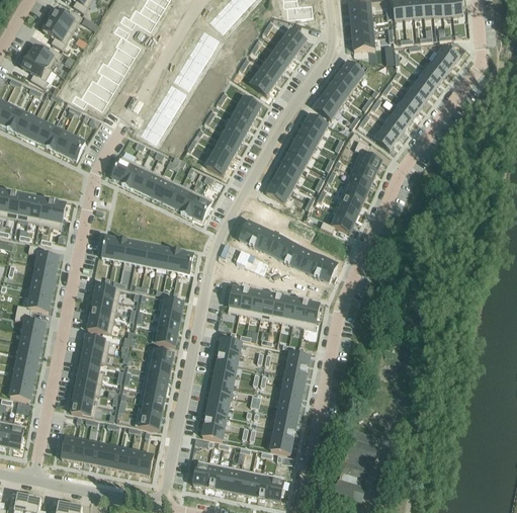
[(75,0),(73,4),(83,11),(91,0),(75,0)]
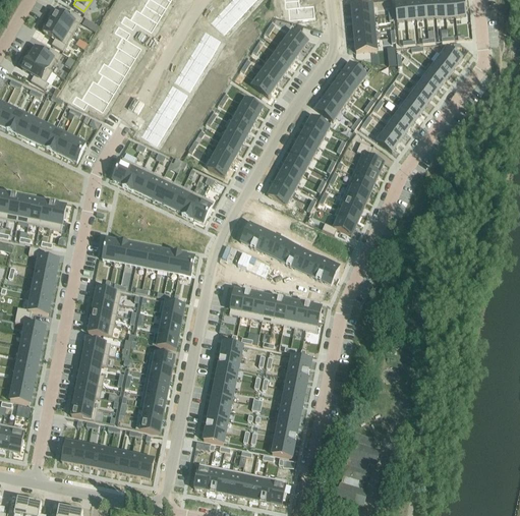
[(145,0),(143,1),(161,11),(165,4),(158,0),(145,0)]
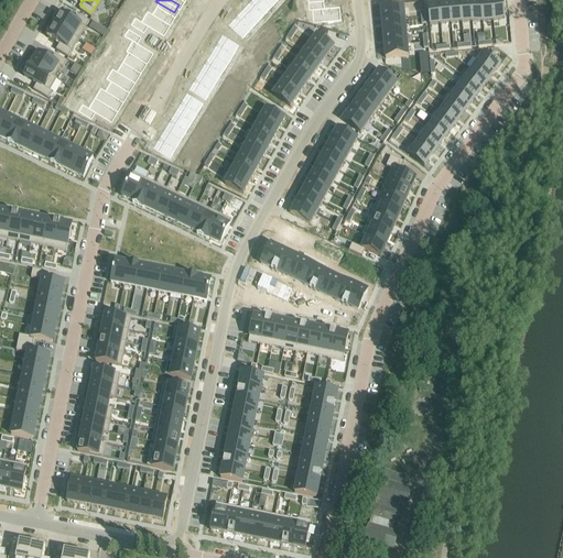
[(245,0),(241,3),(257,18),(263,10),(253,0),(245,0)]
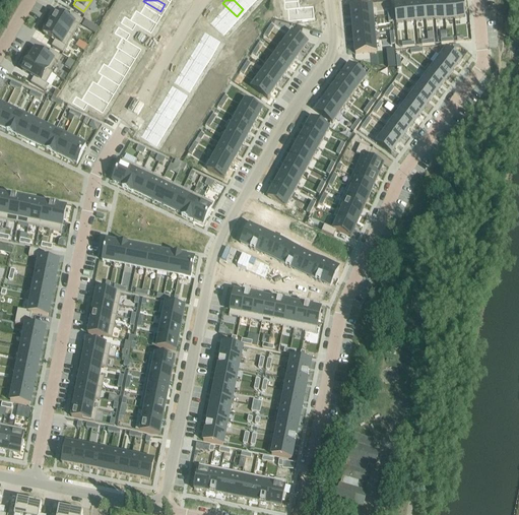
[(234,0),(243,9),(250,2),(248,0),(234,0)]
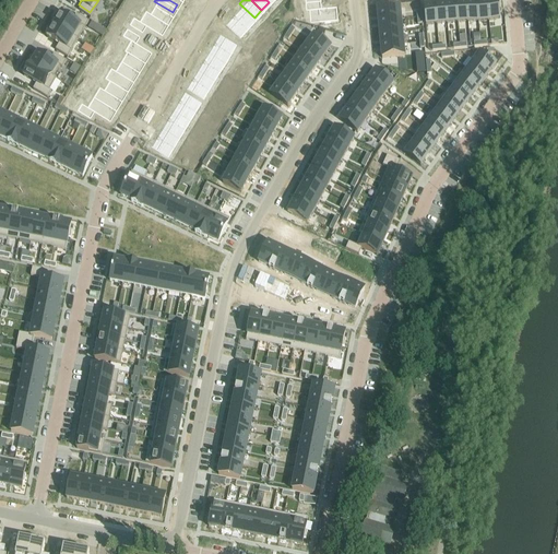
[(305,0),(306,4),(310,4),(312,18),(324,16),(324,18),(330,16),(330,15),(337,14),(336,1),(321,2),(321,0),(305,0)]
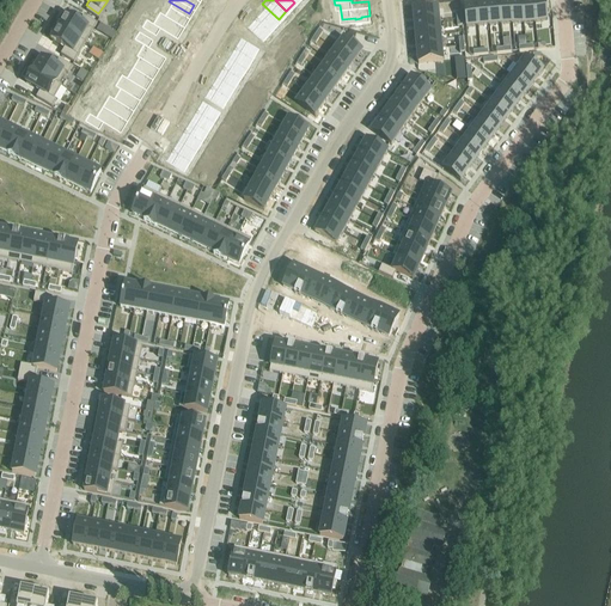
[(475,0),(463,1),(465,23),(477,22),(475,0)]
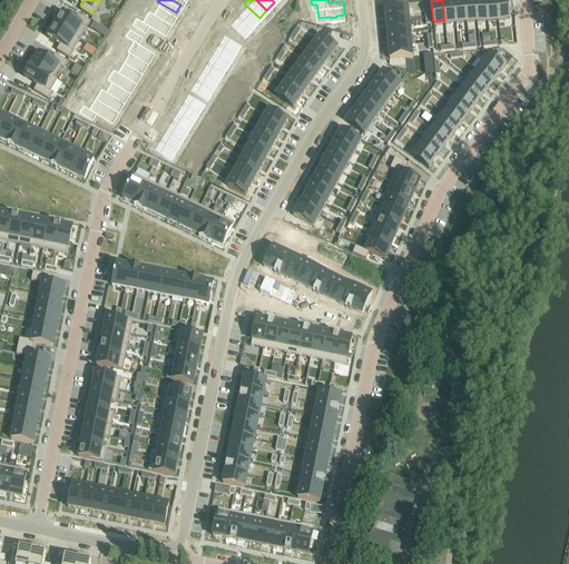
[(442,0),(444,20),(455,19),(453,0),(442,0)]
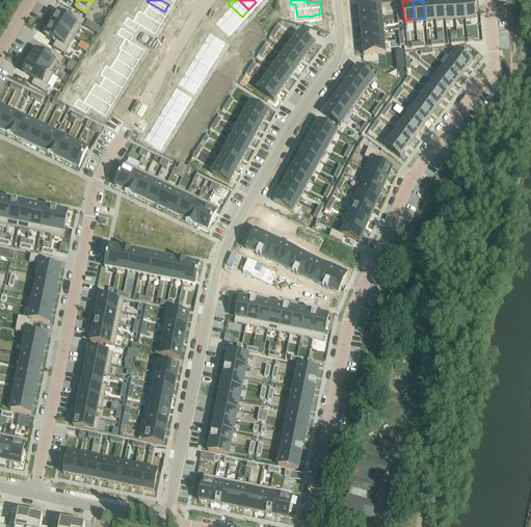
[(423,0),(425,18),(434,17),(432,0),(423,0)]
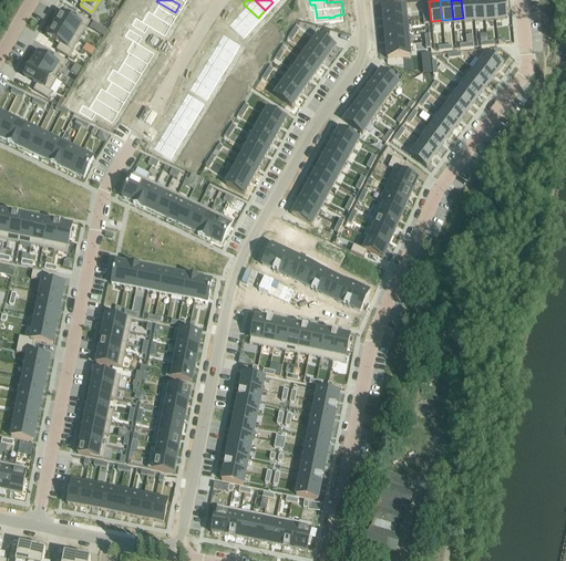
[(461,0),(463,18),(474,17),(472,0),(461,0)]
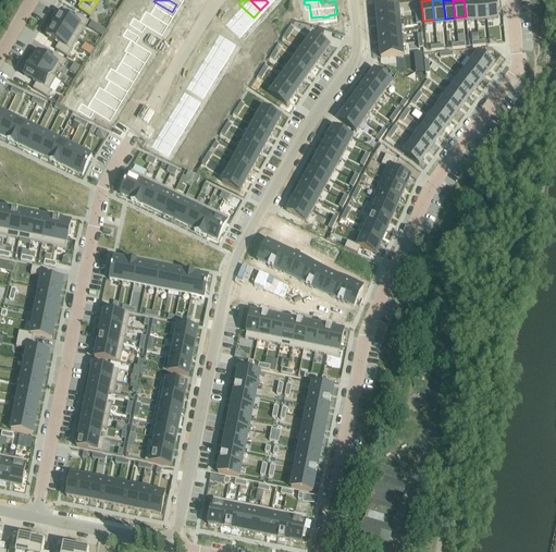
[(464,0),(466,16),(476,15),(474,0),(464,0)]
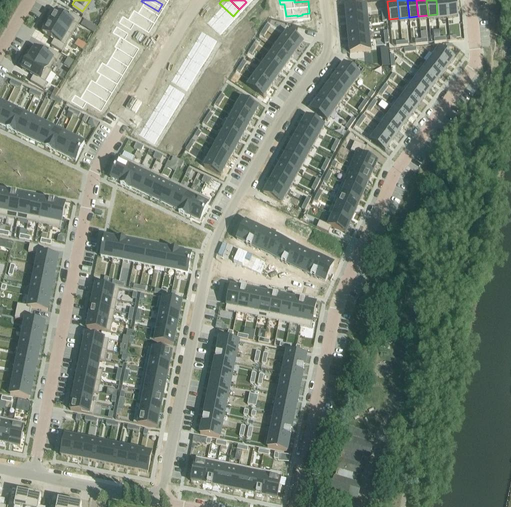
[(436,0),(437,14),(447,13),(446,0),(436,0)]
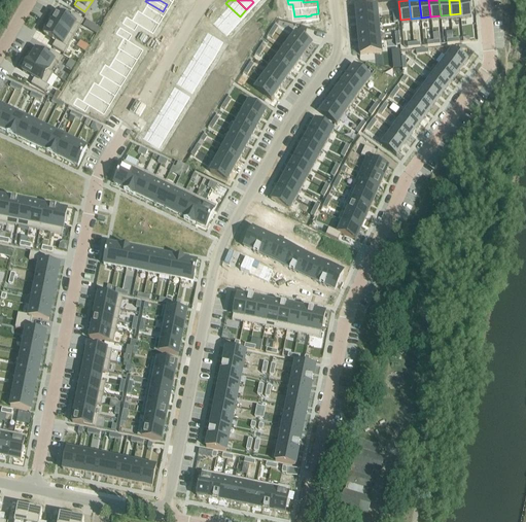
[(459,0),(460,13),(470,12),(469,0),(459,0)]
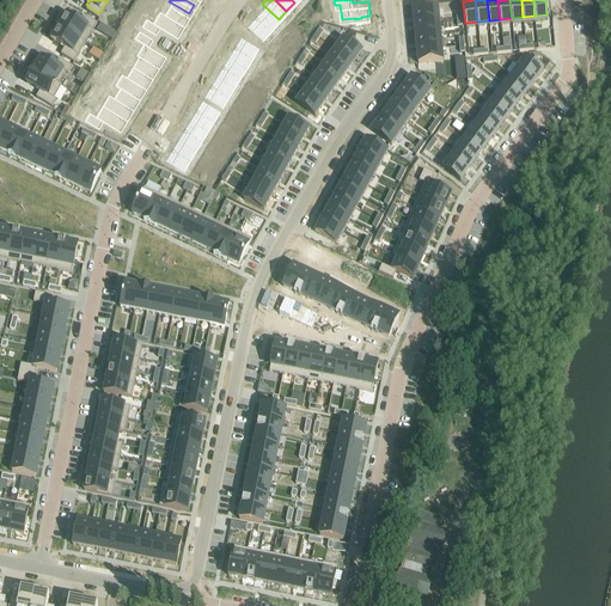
[(169,1),(163,10),(183,22),(189,13),(169,1)]
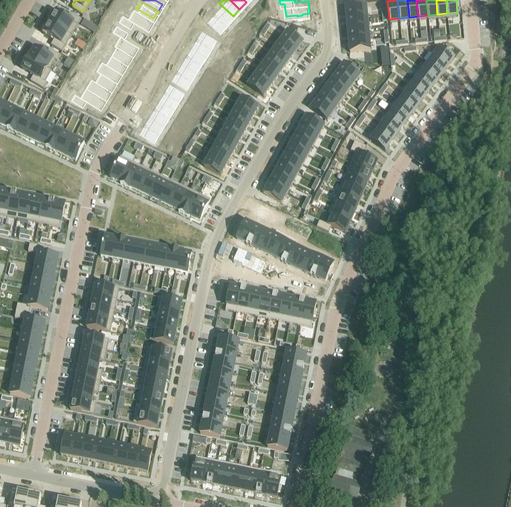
[(365,1),(345,3),(346,15),(366,13),(365,1)]
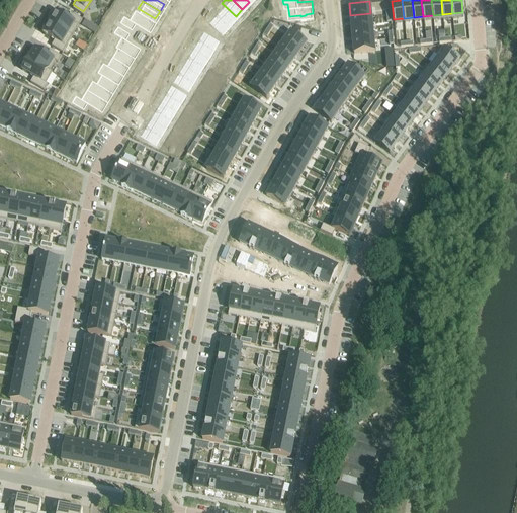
[(222,3),(216,10),(229,23),(236,16),(222,3)]
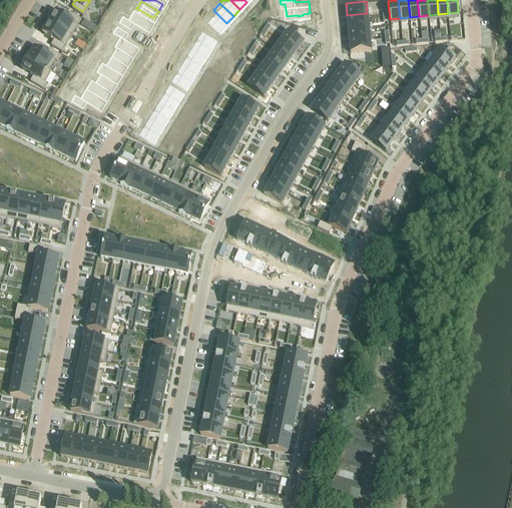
[(55,7),(48,18),(71,31),(80,15),(69,8),(66,14),(55,7)]
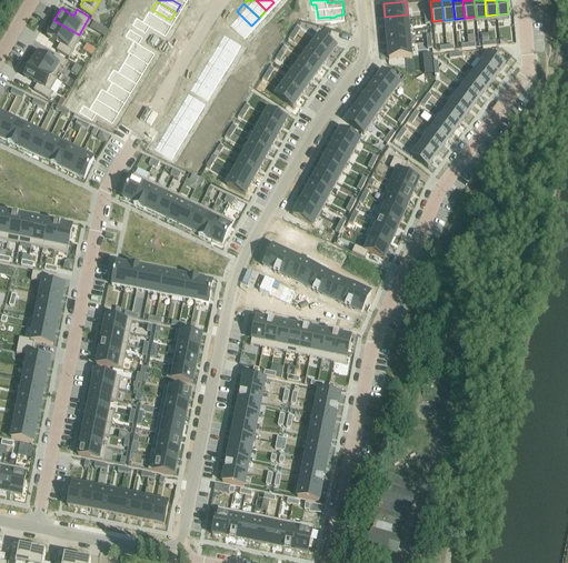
[(135,12),(130,20),(143,28),(148,21),(165,31),(170,20),(151,9),(146,19),(135,12)]
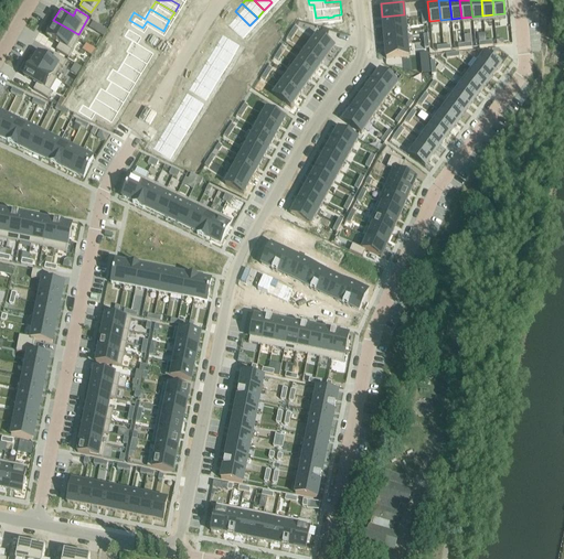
[(235,11),(227,19),(242,33),(249,25),(235,11)]
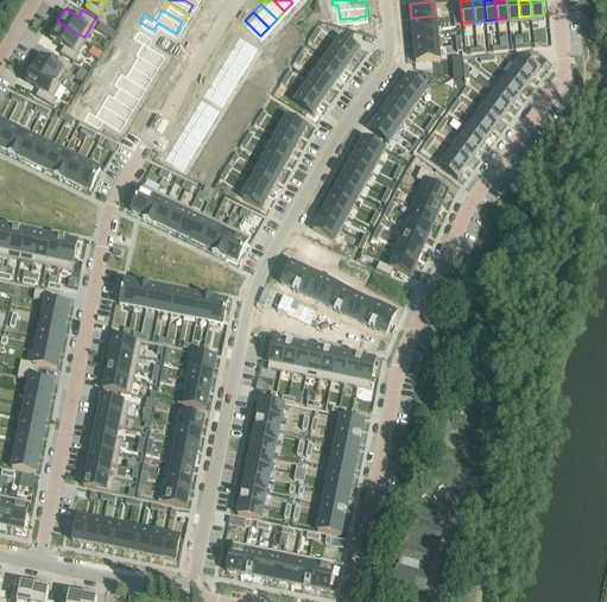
[(435,16),(411,18),(412,31),(436,29),(435,16)]
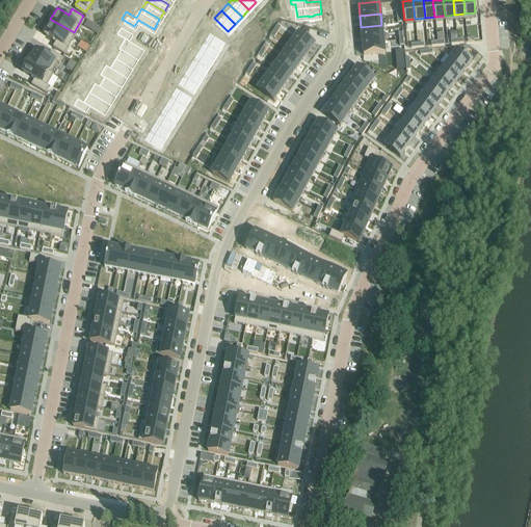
[(50,19),(44,29),(55,36),(52,43),(63,49),(74,32),(50,19)]
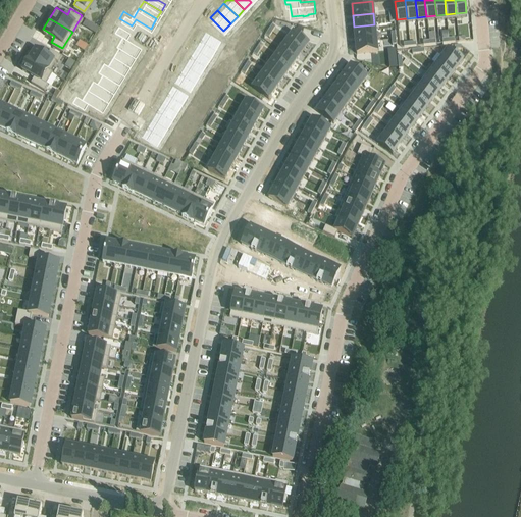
[(94,30),(98,23),(93,20),(89,27),(94,30)]
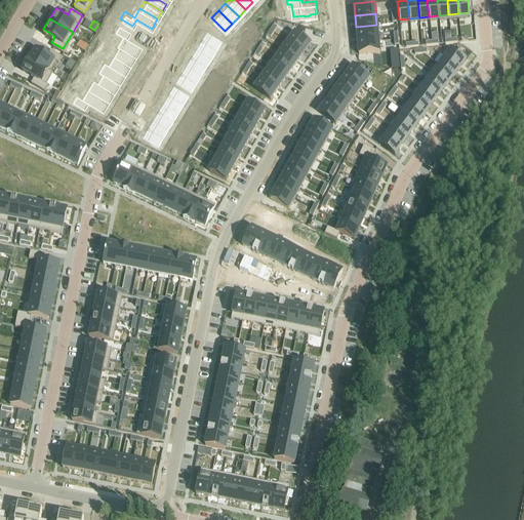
[(118,22),(114,29),(123,35),(118,44),(135,54),(142,44),(126,35),(130,29),(118,22)]
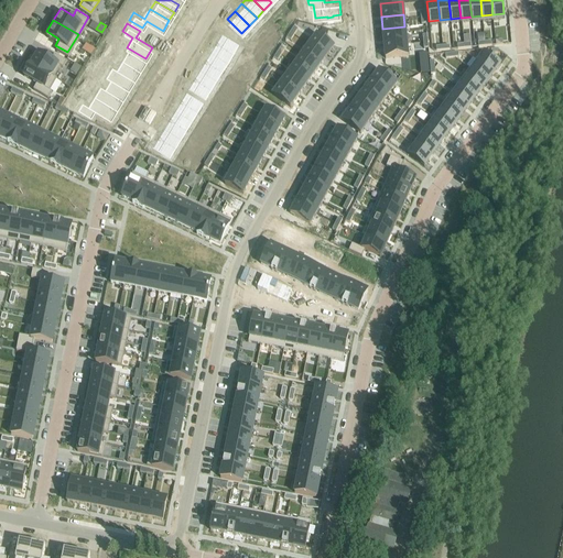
[(404,26),(382,29),(383,41),(405,39),(404,26)]
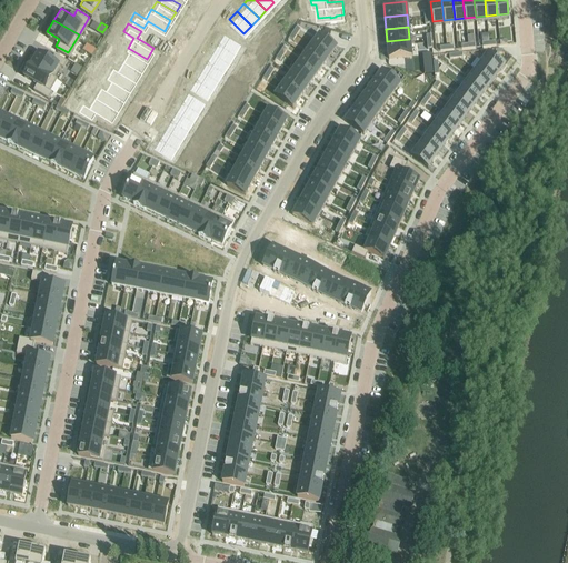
[(222,29),(217,39),(235,50),(240,40),(222,29)]
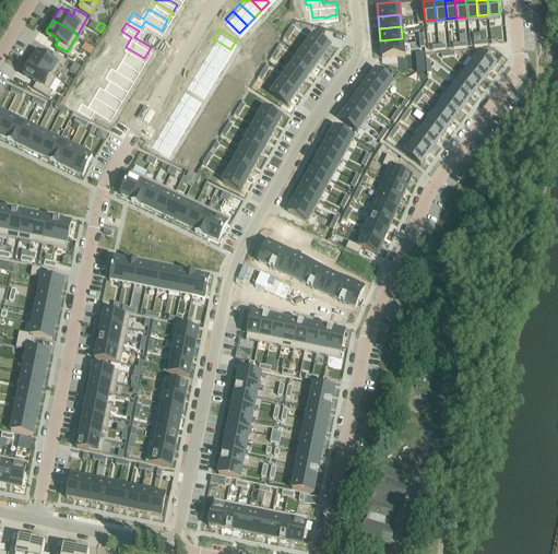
[(313,30),(306,40),(322,52),(330,42),(313,30)]
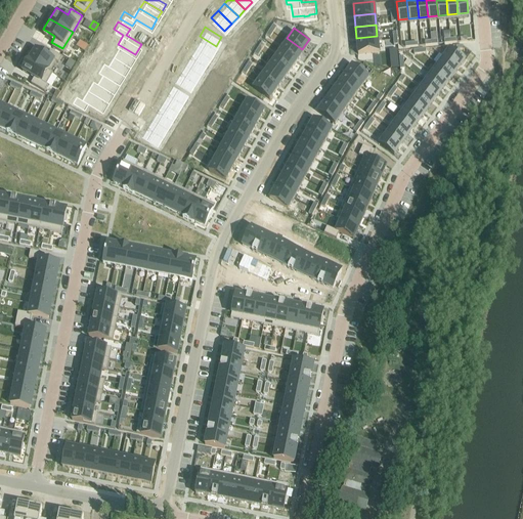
[(200,36),(194,44),(211,54),(216,46),(200,36)]
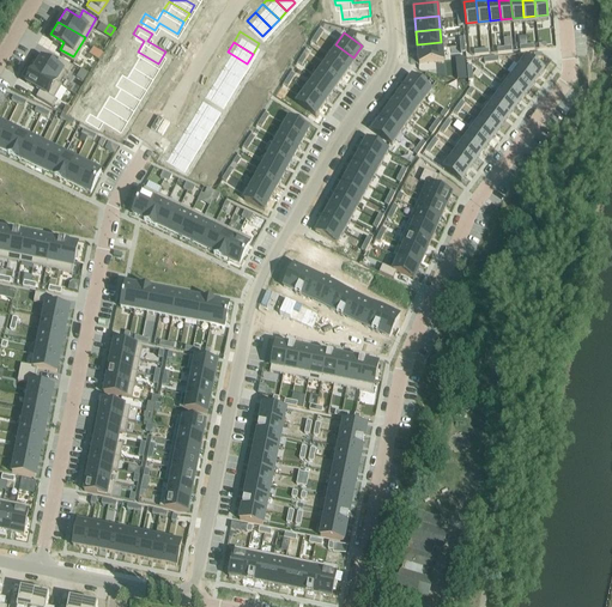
[(441,42),(417,44),(418,58),(442,55),(441,42)]
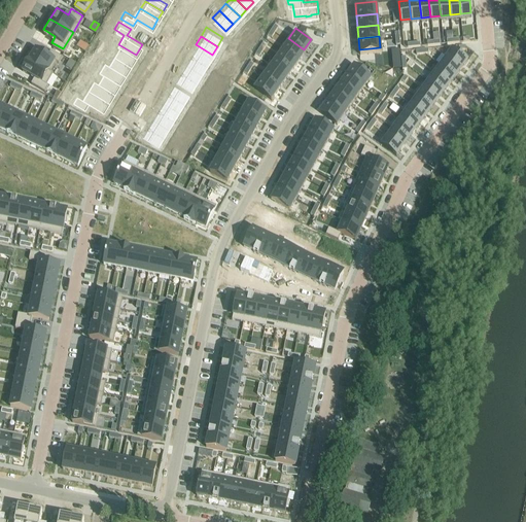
[(288,38),(281,46),(297,59),(304,49),(288,38)]
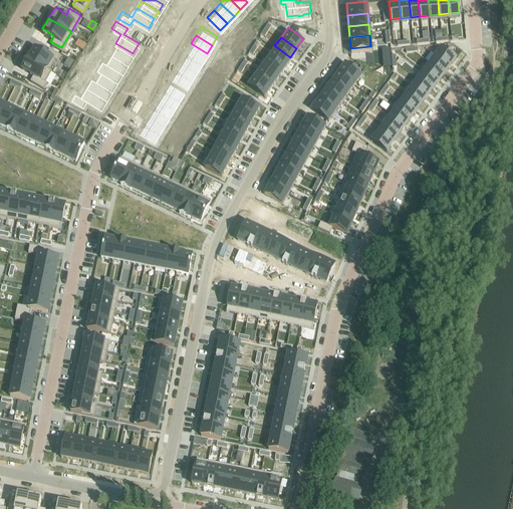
[(32,42),(26,53),(48,66),(54,56),(56,57),(60,51),(49,44),(46,50),(32,42)]
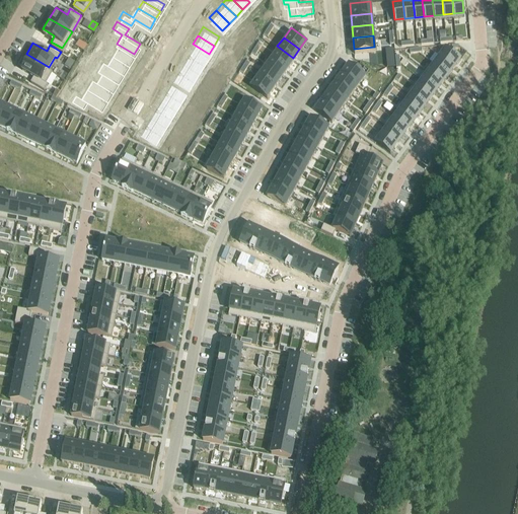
[(117,44),(111,52),(129,63),(134,54),(117,44)]
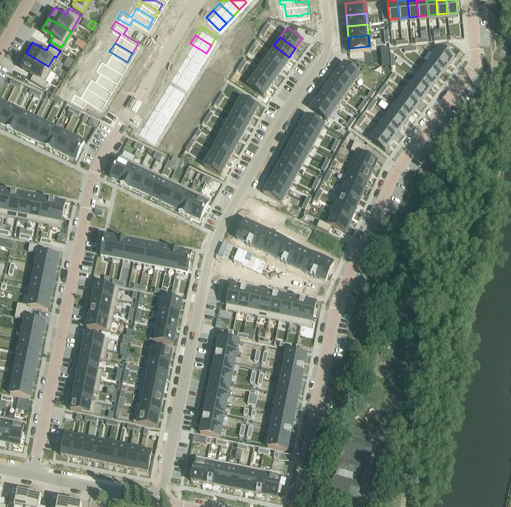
[(190,43),(185,51),(201,61),(206,53),(190,43)]
